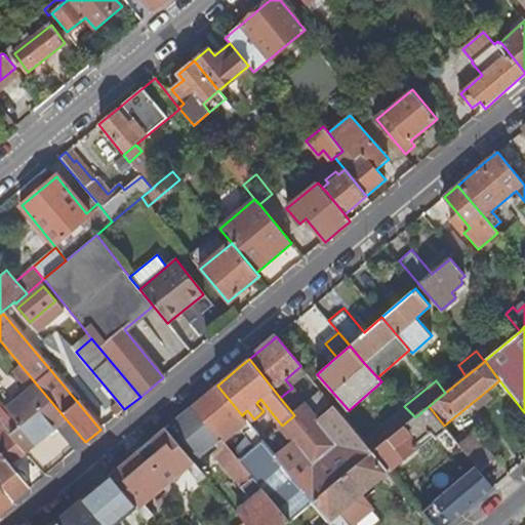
[(19,427),(9,435),(24,453),(54,428),(75,451),(85,442),(36,384),(5,409),(19,427)]
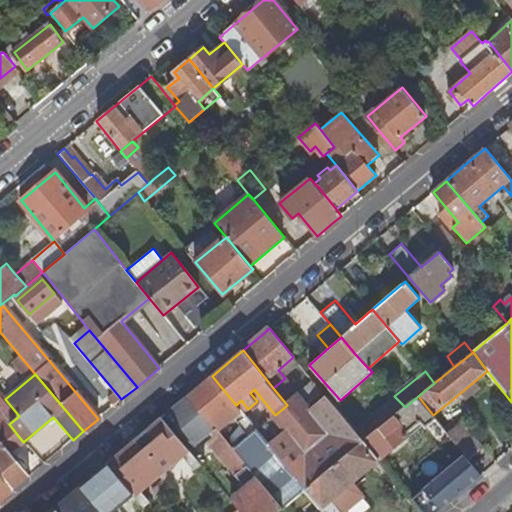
[(201,385),(189,396),(212,425),(236,405),(212,376),(201,385)]
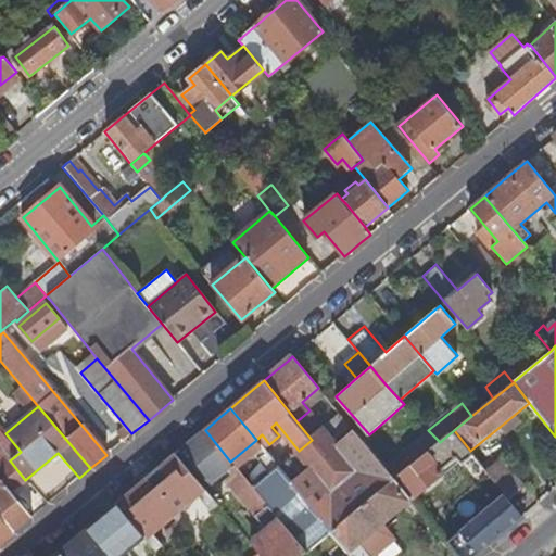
[(384,467),(341,414),(323,429),(310,411),(297,421),(312,440),(313,439),(327,455),(348,480),(367,503),(395,479),(394,478),(384,467)]
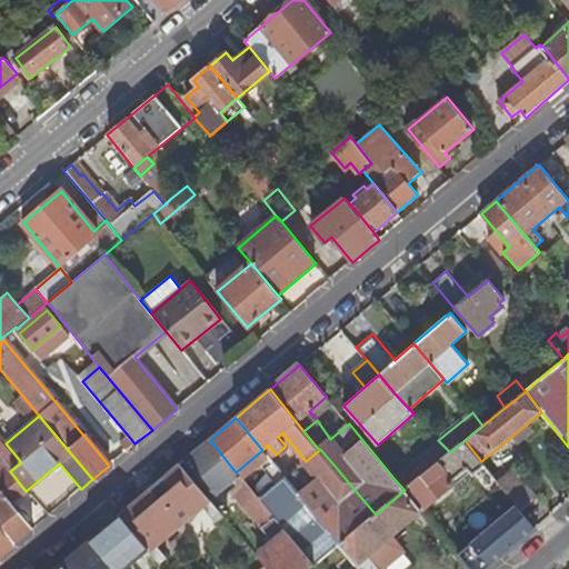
[(131,448),(135,443),(130,438),(126,441),(131,448)]
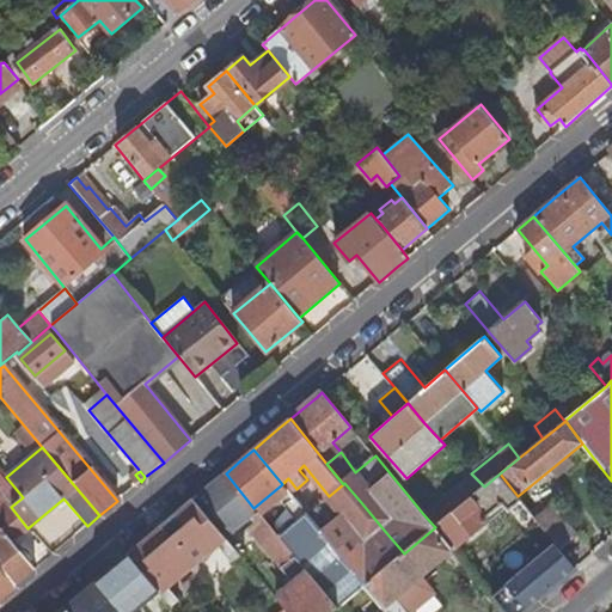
[(338,609),(280,537),(258,510),(257,512),(254,508),(226,473),(215,482),(194,500),(226,538),(251,516),(265,533),(258,539),(294,583),(277,598),(287,611),(288,611),(335,611),(338,610),(338,609)]
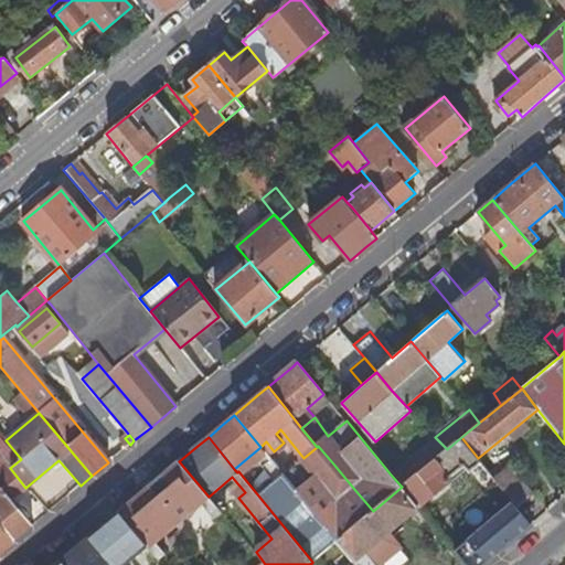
[(422,469),(401,486),(402,487),(417,508),(450,481),(448,478),(466,465),(496,502),(505,493),(493,478),(478,458),(461,437),(447,449),(432,461),(422,469)]
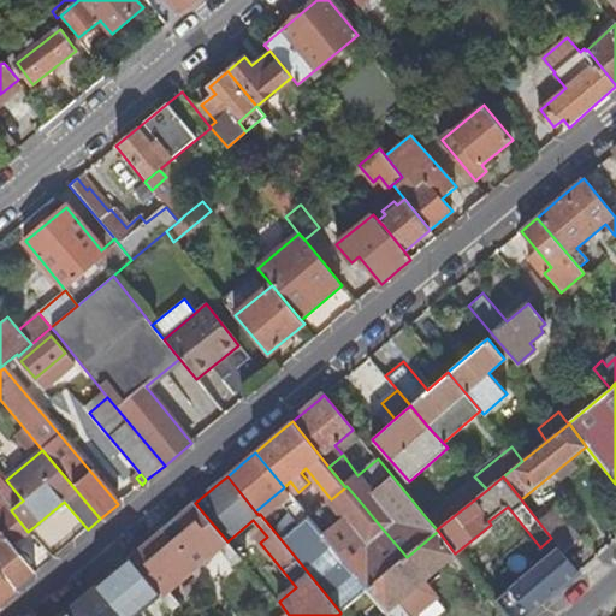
[(319,517),(313,522),(325,537),(362,504),(347,486),(345,487),(331,499),(315,513),(319,517)]
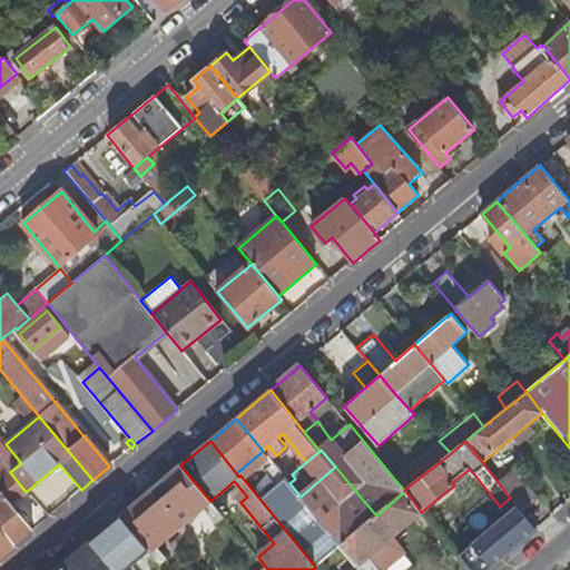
[(425,454),(415,462),(425,473),(435,465),(425,454)]
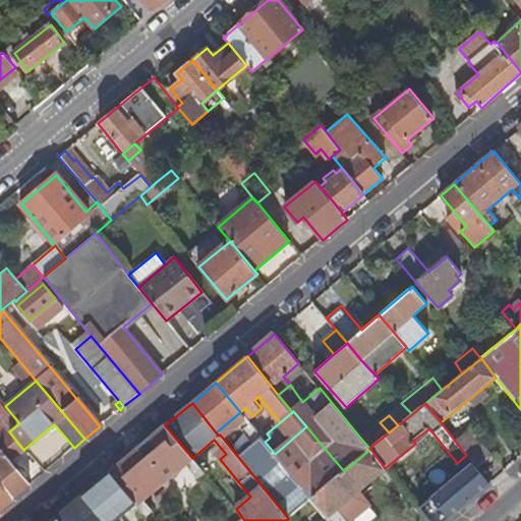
[(380,422),(360,438),(369,448),(389,432),(380,422)]
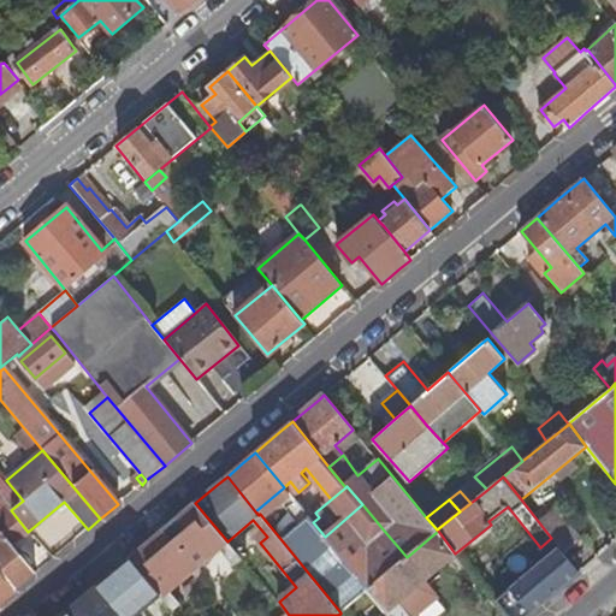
[(130,557),(164,597),(175,610),(181,604),(170,591),(218,550),(229,563),(230,562),(235,568),(243,561),(242,558),(236,551),(227,542),(195,503),(170,523),(130,557)]
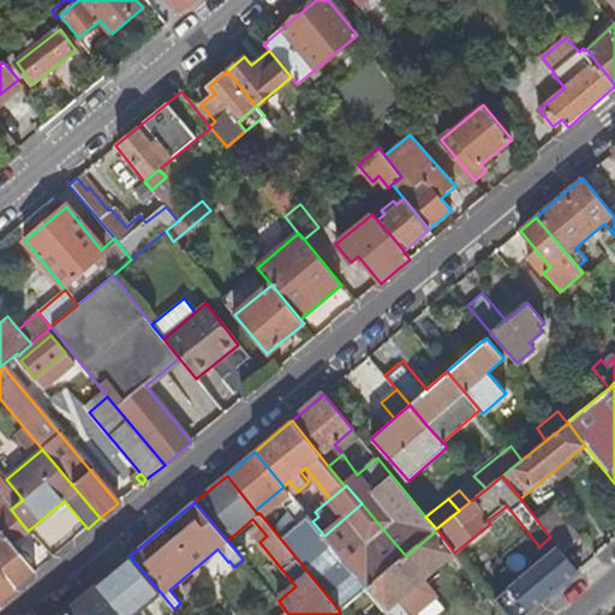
[(406,556),(384,531),(362,503),(324,536),(329,542),(368,589),(406,556)]
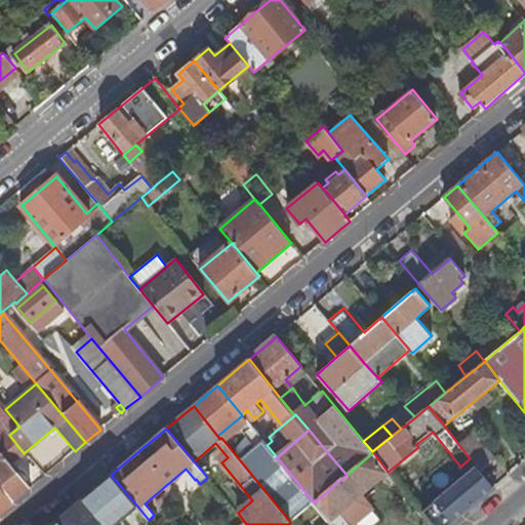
[(470,458),(480,471),(494,458),(472,433),(458,444),(470,458)]
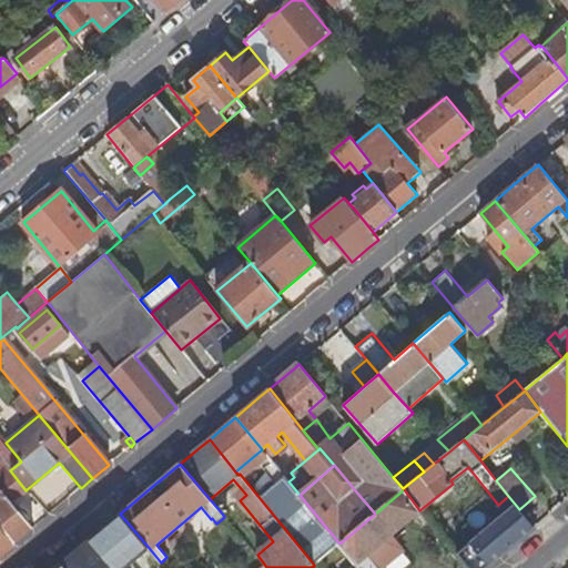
[(10,470),(0,478),(0,527),(13,544),(26,535),(31,529),(10,504),(26,490),(10,470)]
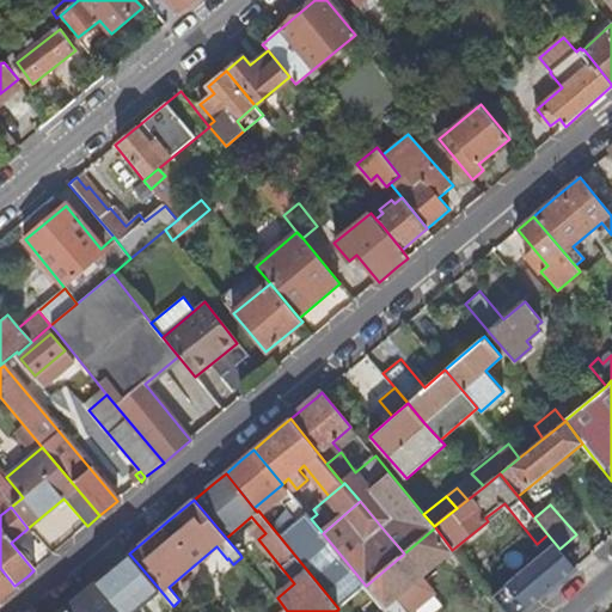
[(313,509),(307,514),(311,519),(317,514),(313,509)]
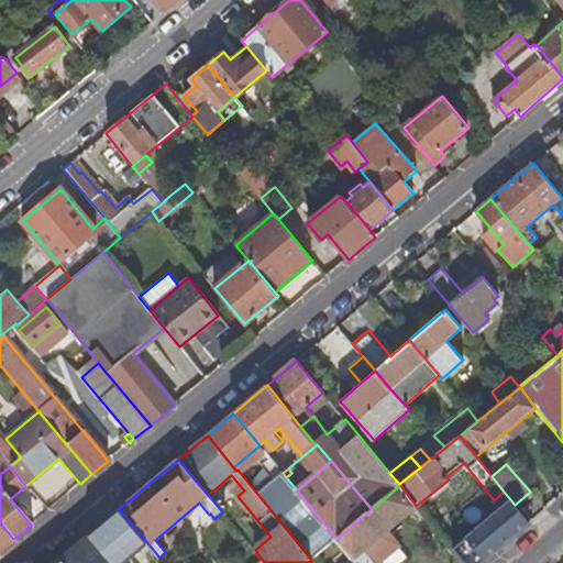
[(257,494),(311,560),(335,539),(337,539),(301,496),(297,490),(286,477),(283,473),(257,494)]
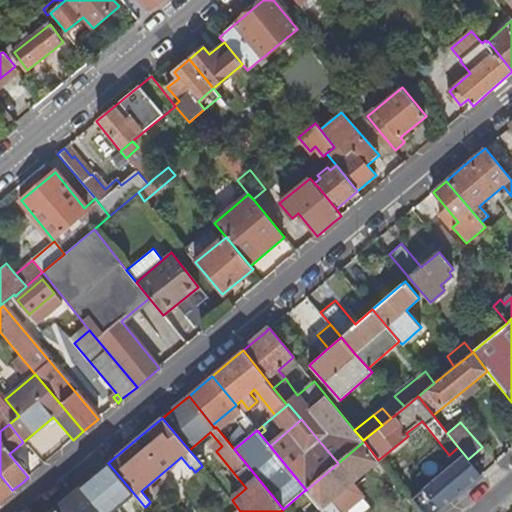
[(364,441),(338,463),(306,490),(305,490),(323,511),(339,511),(329,500),(378,460),(364,441)]
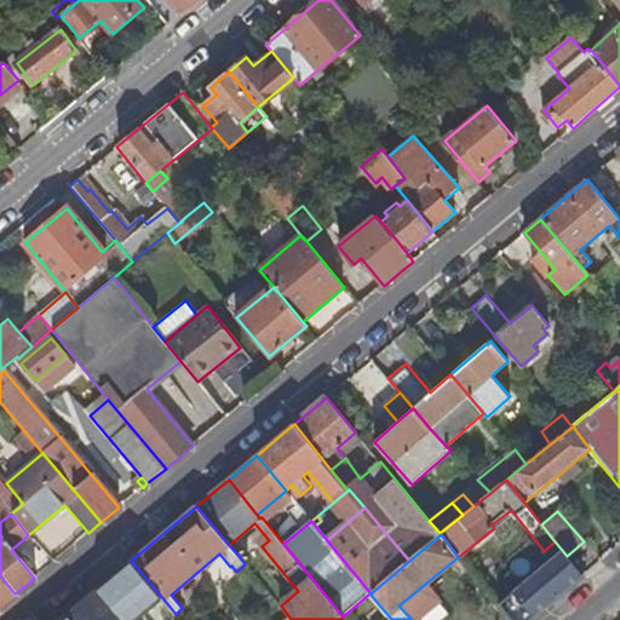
[(242,550),(237,555),(244,562),(248,557),(242,550)]
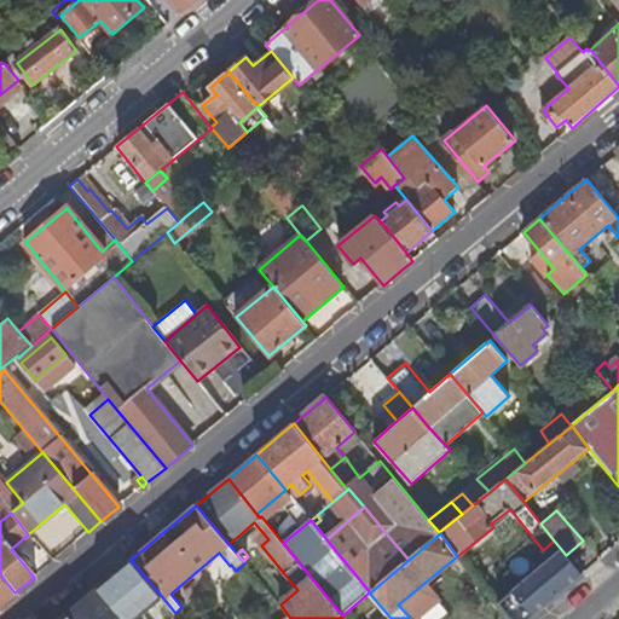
[(0,605),(15,593),(0,574),(0,605)]
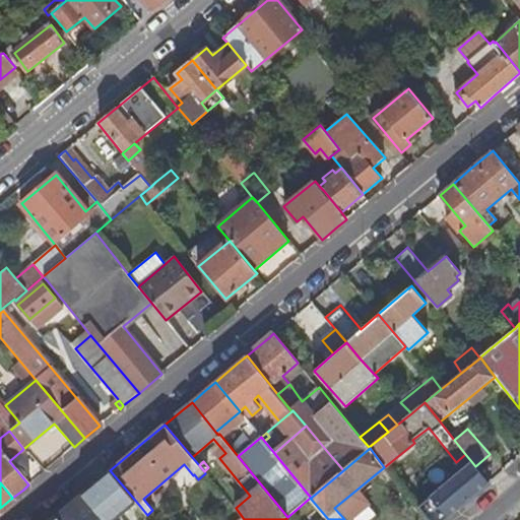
[(409,483),(402,489),(428,519),(443,519),(445,519),(420,489),(409,483)]
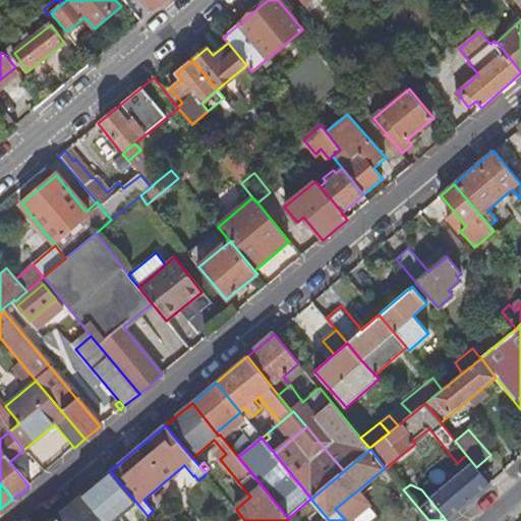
[(59,520),(89,520),(84,516),(93,509),(81,495),(56,516),(59,520)]
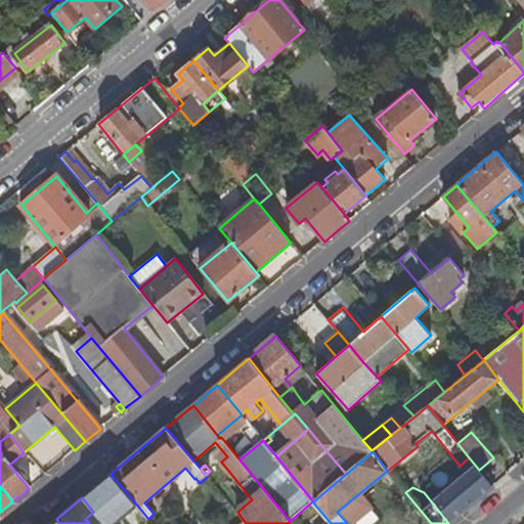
[(331,523),(312,501),(290,521),(290,522),(292,523),(331,523)]
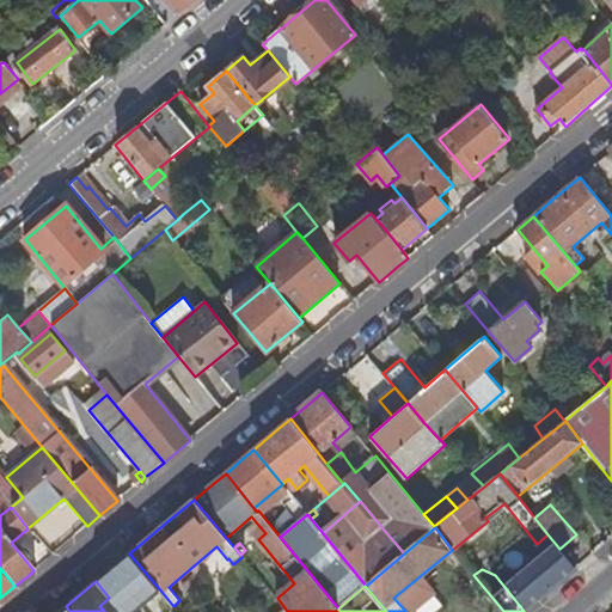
[(489,611),(475,595),(454,611),(489,611)]
